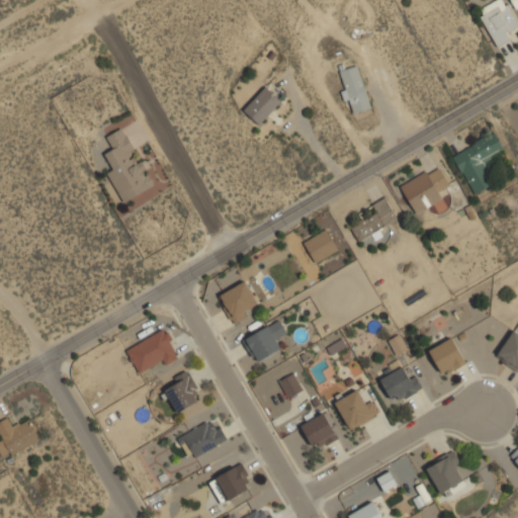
[(498,47),(510,40),(506,31),(517,25),(517,20),(508,0),(495,0),(479,8),(498,47)]
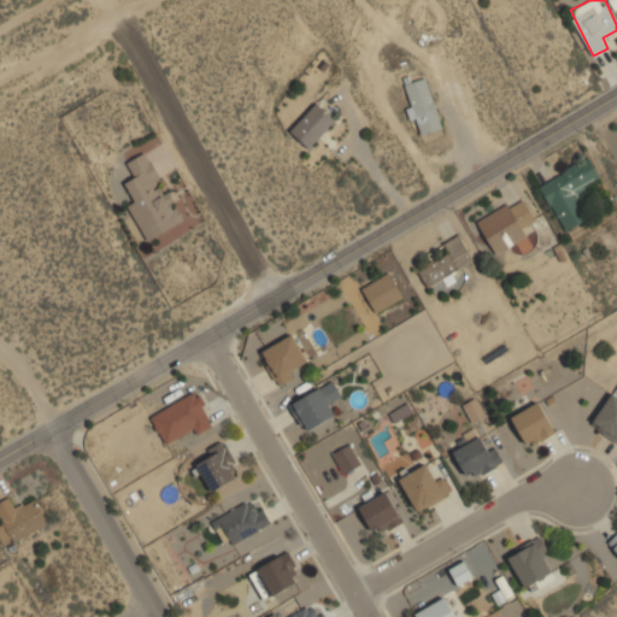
[(425,76),(404,84),(422,134),(444,127),(425,76)]
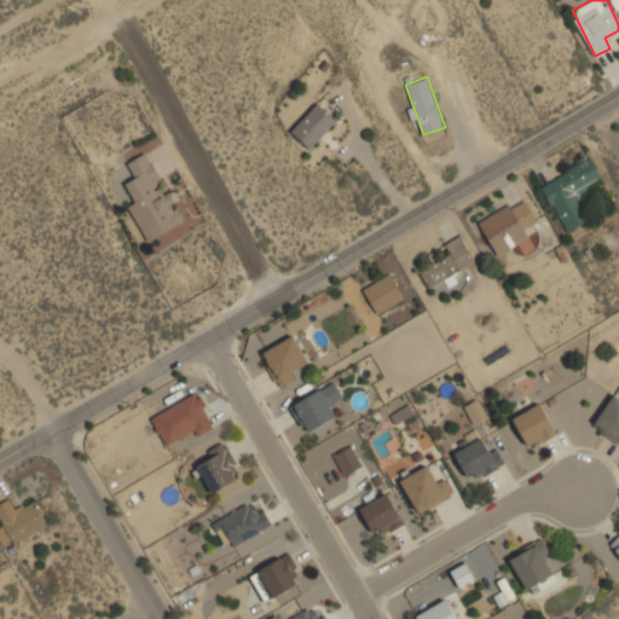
[(291,129),(311,148),(337,120),(319,102),(291,129)]
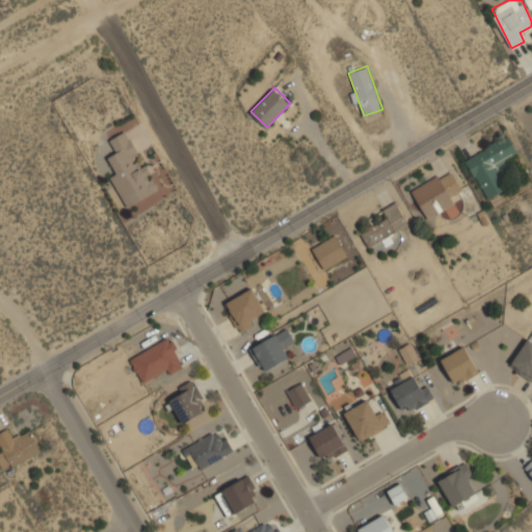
[(127,207),(160,189),(147,163),(140,166),(135,156),(139,154),(127,130),(109,139),(116,153),(108,157),(117,174),(111,177),(127,207)]
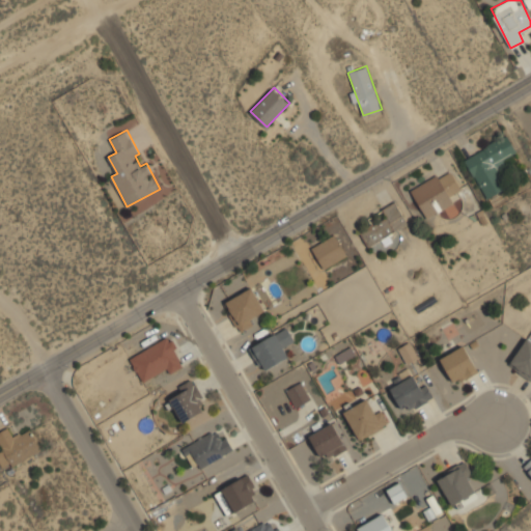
[(506,188),(494,164),(516,151),(507,135),(465,158),(486,198),(506,188)]
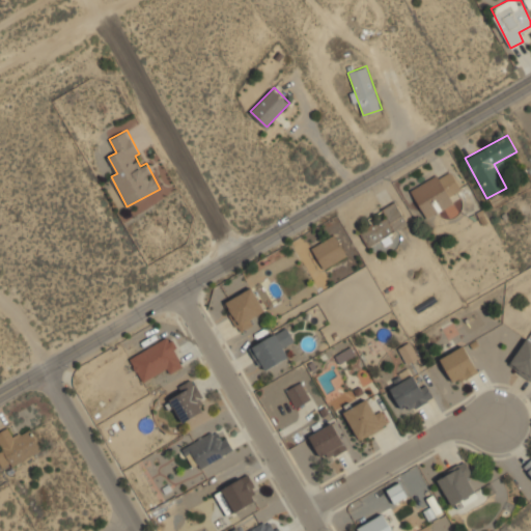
[(459,188),(451,169),(411,188),(425,218),(457,202),(452,191),(459,188)]
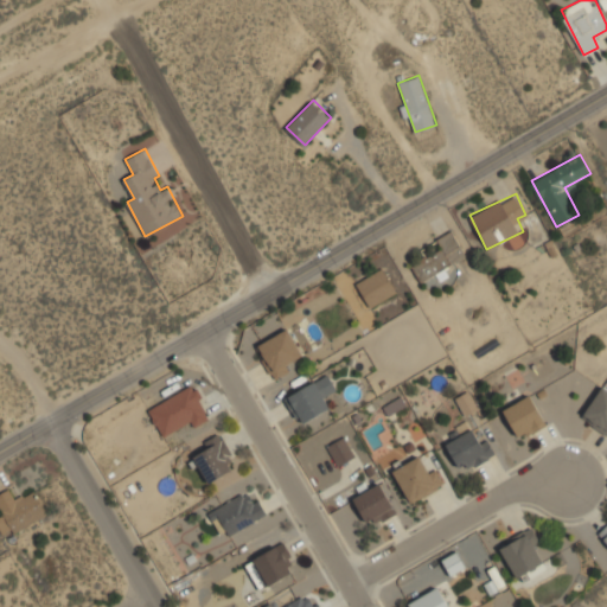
[(438,249),(411,266),(422,283),(468,255),(453,230),(434,242),(438,249)]
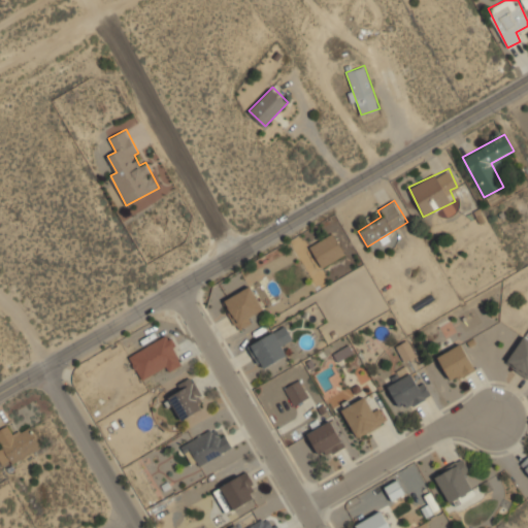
[(344,255),(333,234),(310,246),(322,267),(344,255)]
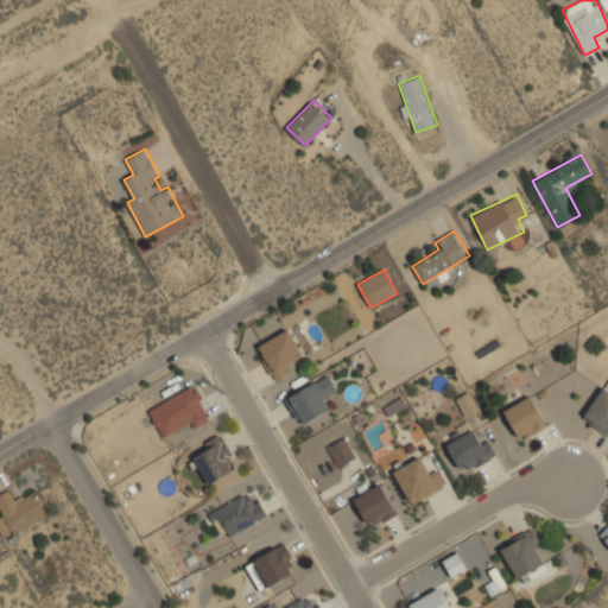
[(274,379),(306,360),(289,329),(257,347),(274,379)]
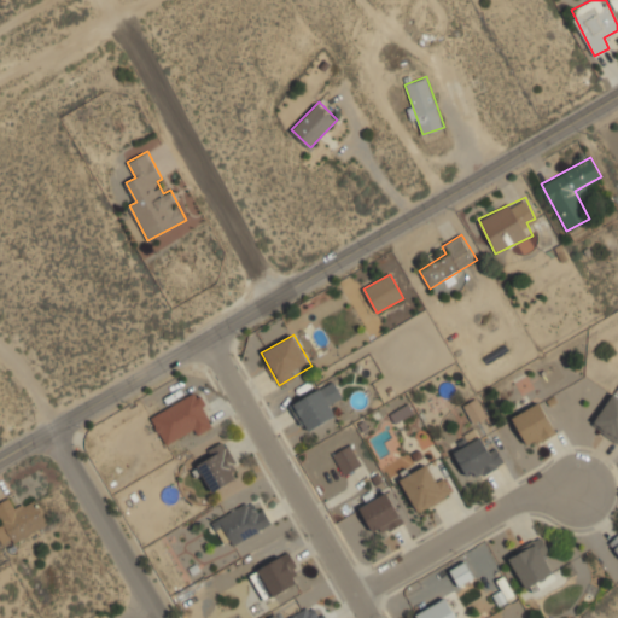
[(343,396),(334,382),(291,403),(305,431),(338,414),(332,402),(343,396)]
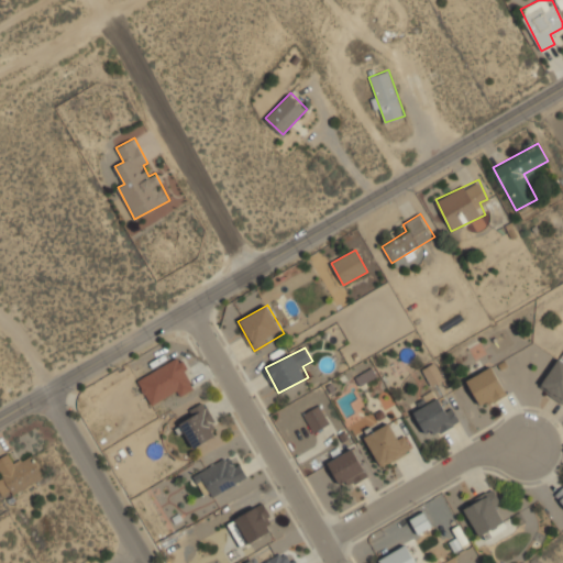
[(138,378),(152,408),(195,386),(180,356),(138,378)]
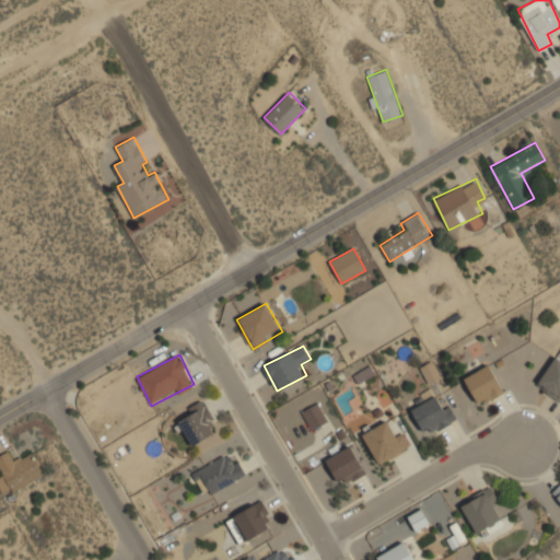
[(559,358),(557,356),(537,384),(559,400),(559,358)]
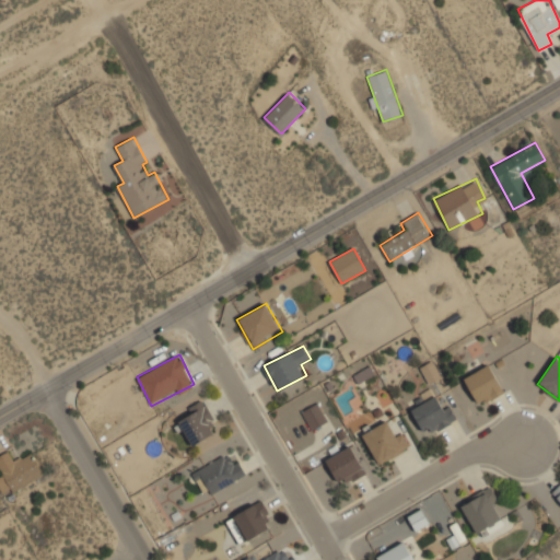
[(442,377),(432,361),(421,368),(431,384),(442,377)]
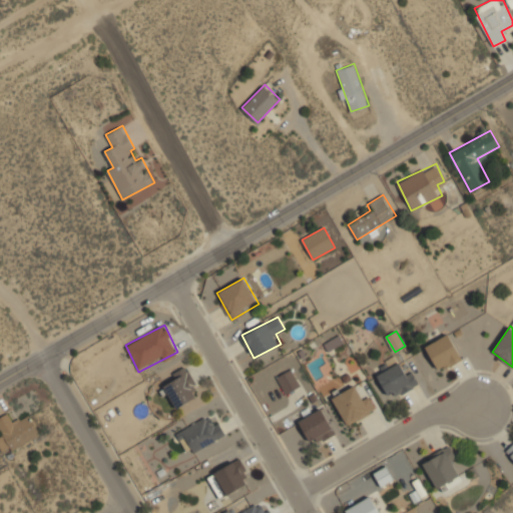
[(440,371),(462,358),(448,334),(425,347),(440,371)]
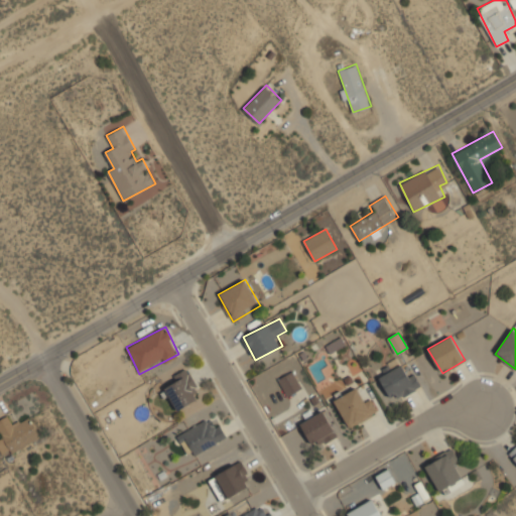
[(380,378),(394,402),(420,386),(406,362),(380,378)]
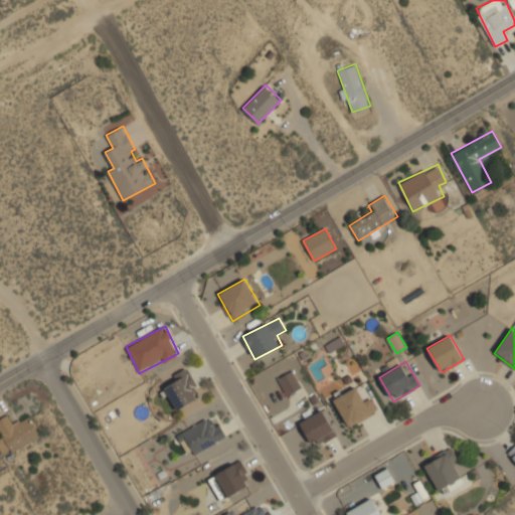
[(202,392),(185,368),(160,386),(178,410),(202,392)]
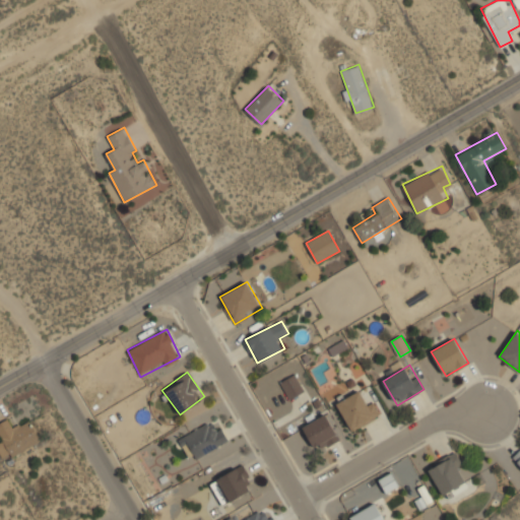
[(281,382),(290,398),(305,391),(296,374),(281,382)]
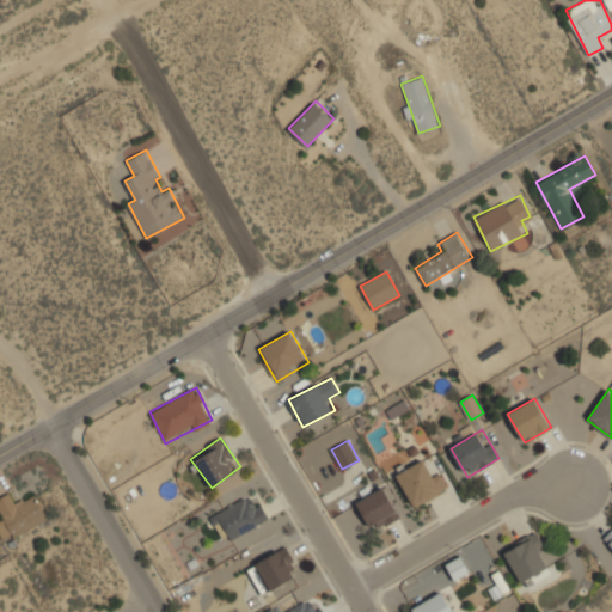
[(442,496),(438,461),(402,467),(408,501),(442,496)]
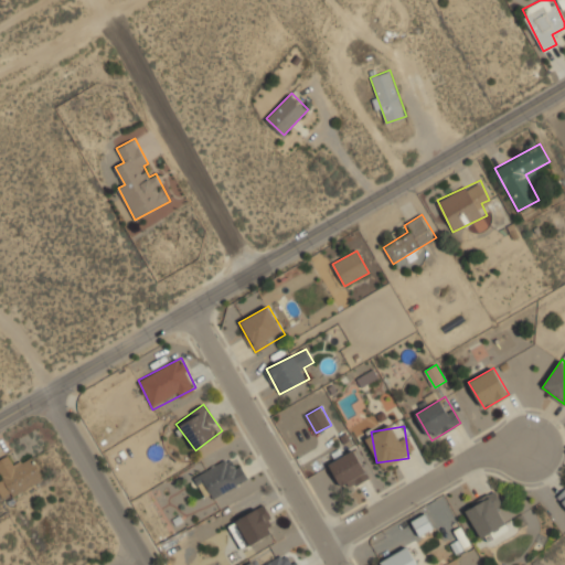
[(342,490),(368,479),(355,451),(330,461),(342,490)]
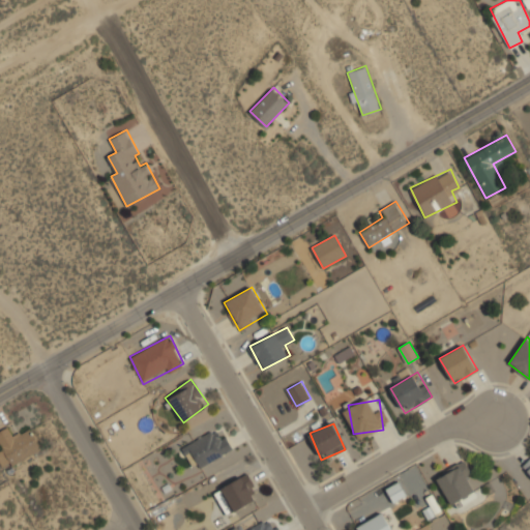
[(0,431),(0,443),(3,449),(0,450),(0,461),(4,469),(40,449),(29,428),(15,436),(8,427),(0,431)]
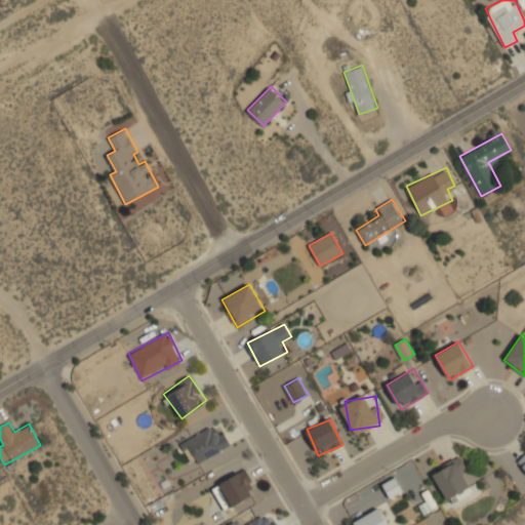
[(195,466),(230,443),(216,422),(182,444),(195,466)]
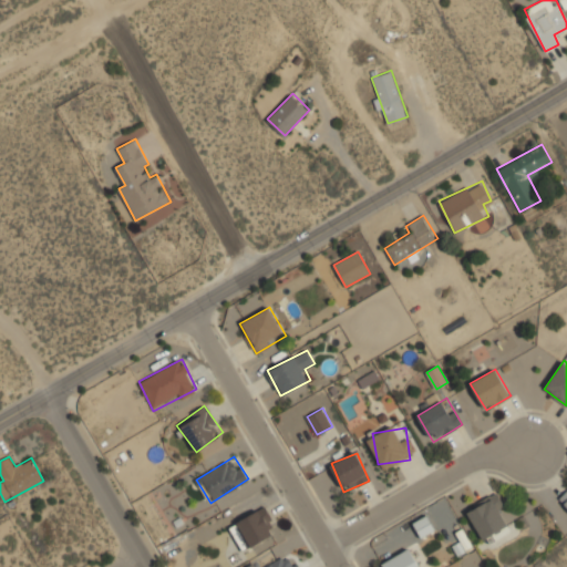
[(483,540),(511,524),(494,496),(467,512),(483,540)]
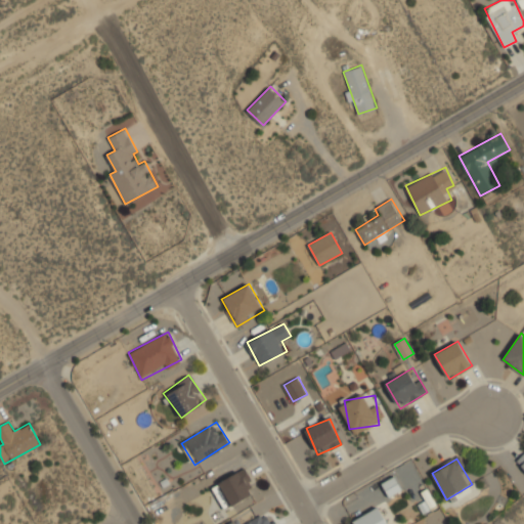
[(212,487),(224,510),(257,490),(245,468),(212,487)]
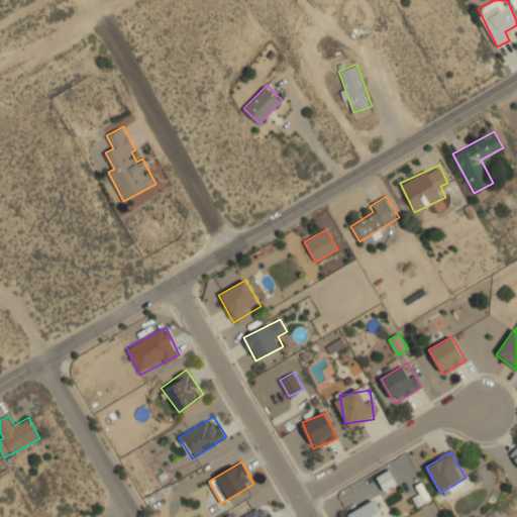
[(346,515),(347,516),(383,516),(373,500),(346,515)]
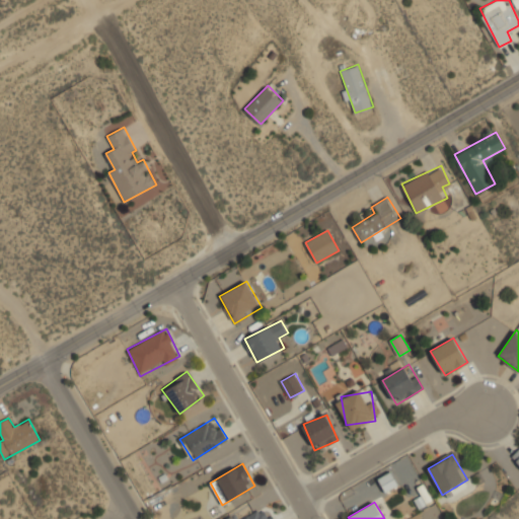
[(274,518),(268,507),(241,518),(274,518)]
